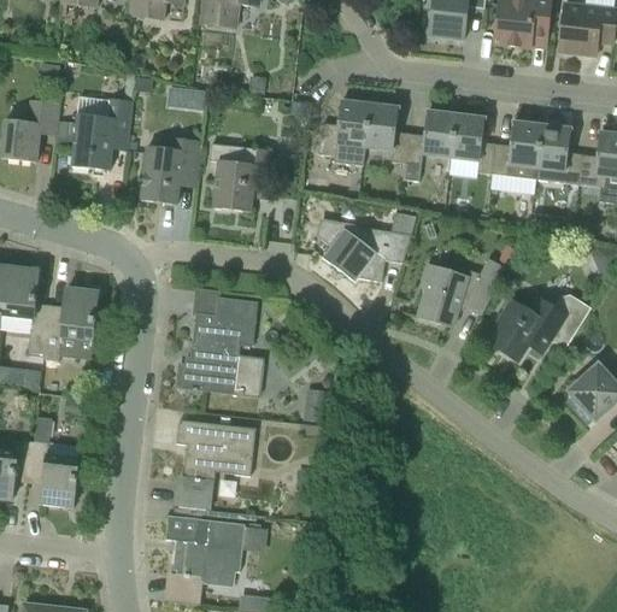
[(184,5),(184,0),(131,0),(130,16),(165,21),(166,3),(184,5)]
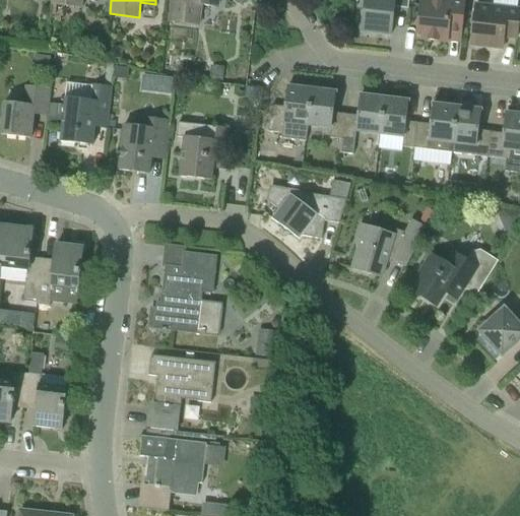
[(217,4),(217,0),(170,0),(168,18),(199,21),(201,3),(217,4)]
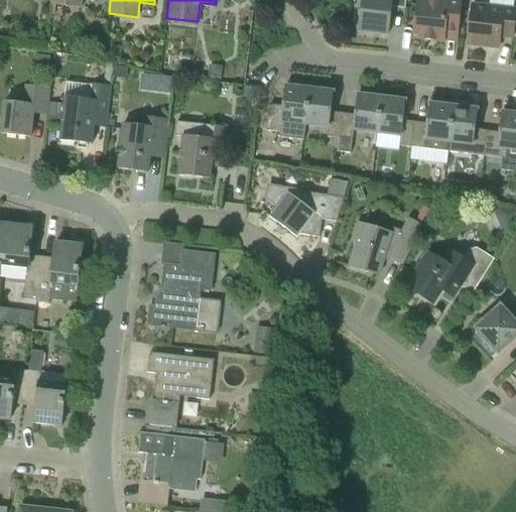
[(388,32),(391,5),(405,6),(405,0),(362,0),(359,29),(388,32)]
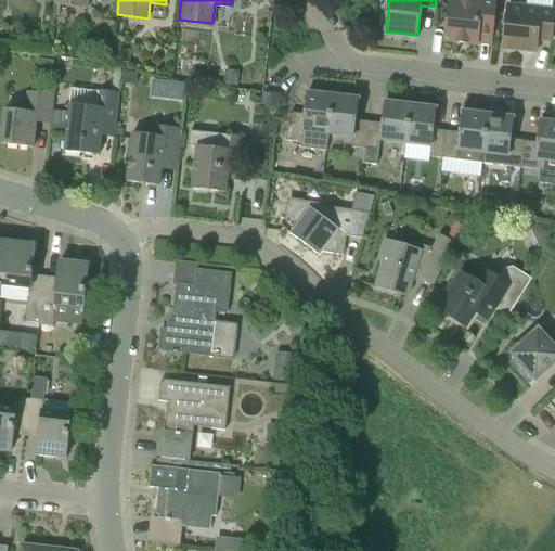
[(449,0),(444,38),(477,42),(477,40),(492,42),(497,0),(449,0)]
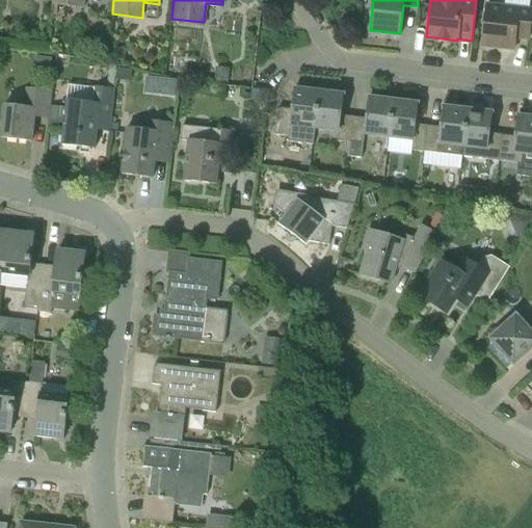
[(528,36),(531,16),(531,5),(487,0),(482,43),(514,47),(515,35),(528,36)]
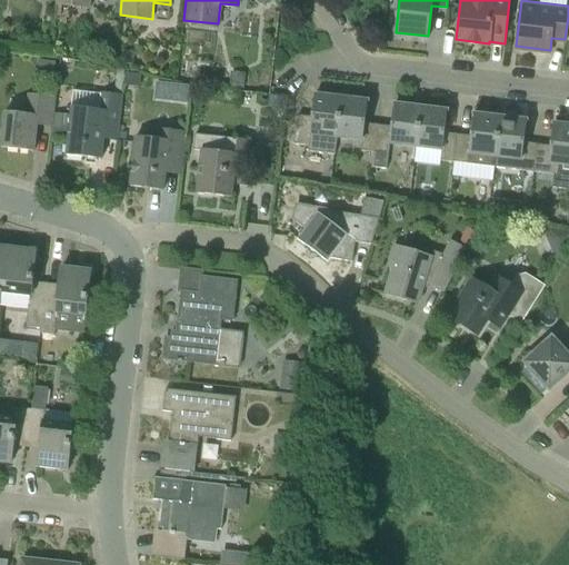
[(135,61),(136,49),(122,48),(121,60),(135,61)]
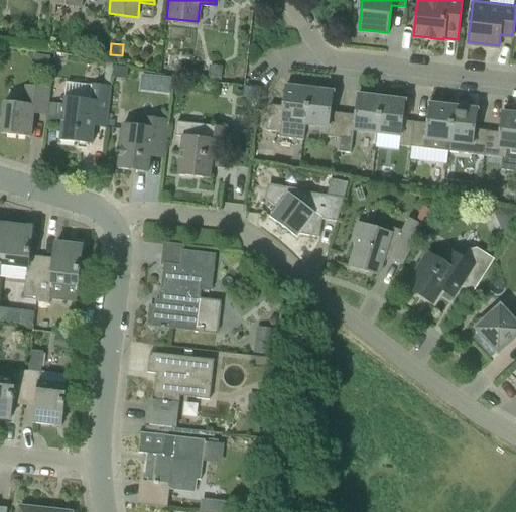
[(223,78),(224,64),(210,62),(209,77),(223,78)]
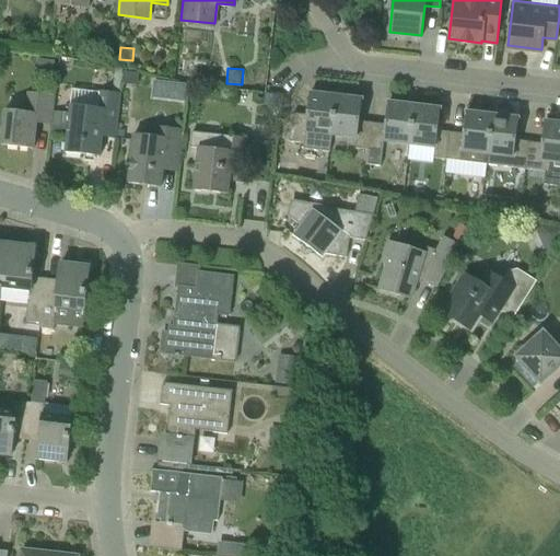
[(137,83),(138,71),(124,70),(123,82),(137,83)]
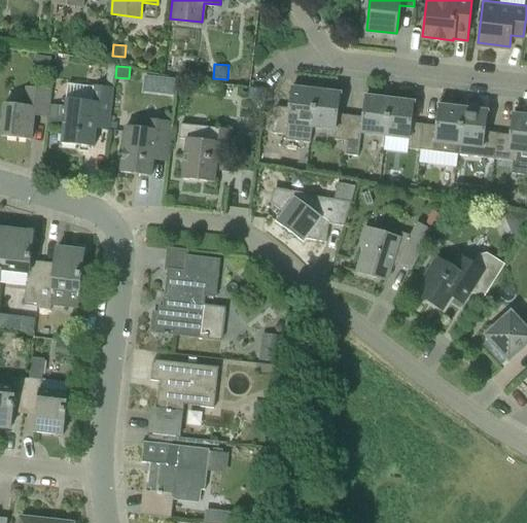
[(32,138),(34,117),(34,113),(48,115),(53,88),(26,84),(23,103),(5,101),(1,134),(32,138)]
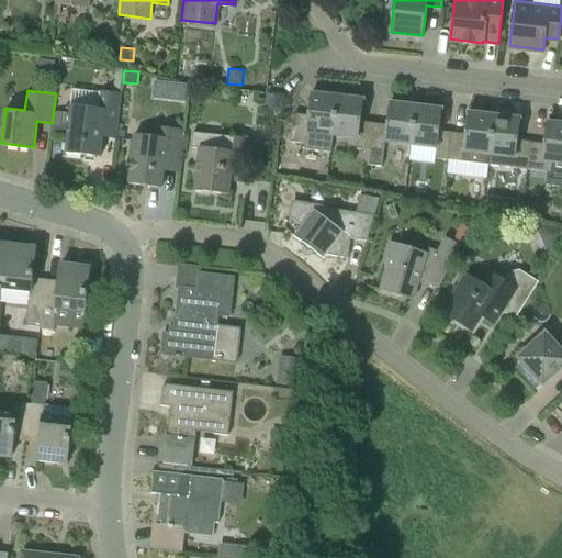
[(100,155),(102,134),(103,130),(117,131),(122,92),(100,90),(98,105),(70,102),(65,151),(100,155)]
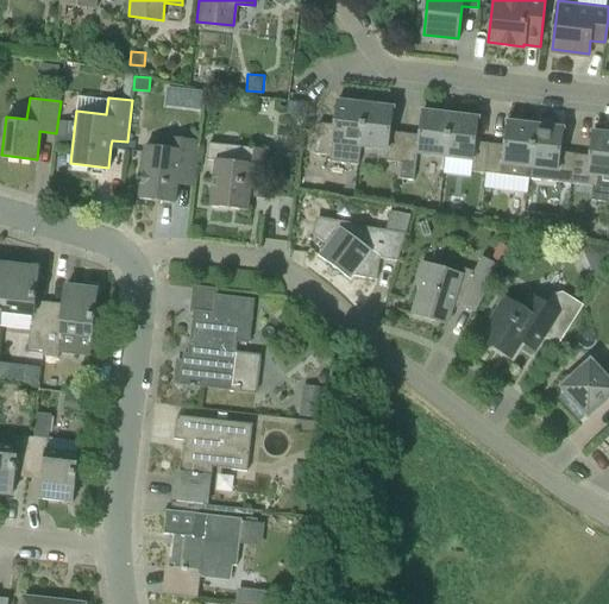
[(302,114),(303,101),(290,99),(288,113),(290,113),(302,114)]
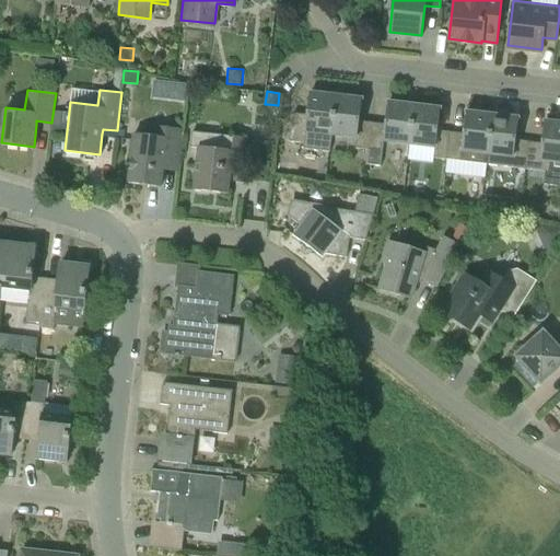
[(331,134),(336,94),(310,91),(307,113),(293,111),(290,139),(303,140),(303,147),(329,150),(331,134)]
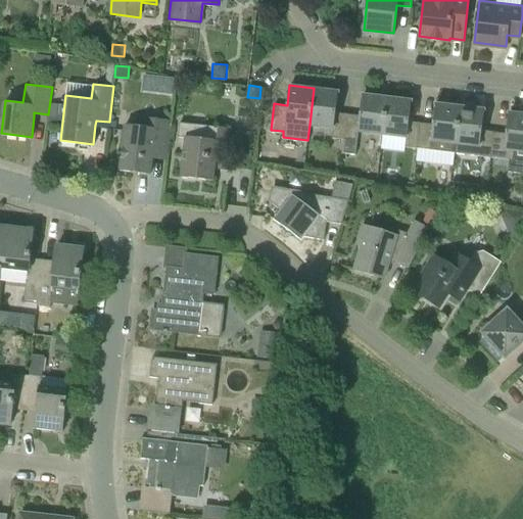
[(347,112),(335,111),(338,91),(314,88),(310,125),(333,128),(332,137),(343,138),(345,138),(347,112)]
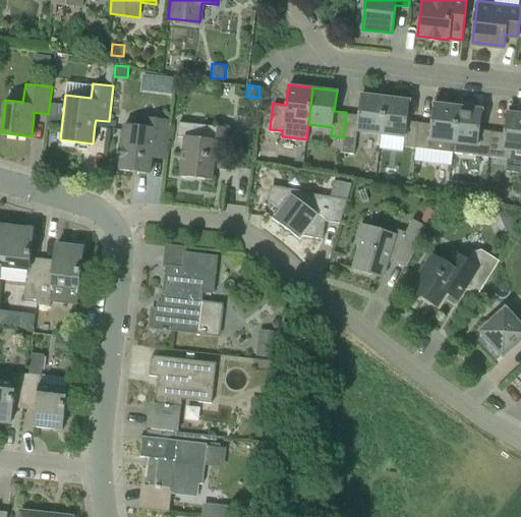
[(361,94),(358,113),(346,112),(344,137),(342,137),(341,151),(354,153),(356,130),(381,133),(385,96),(361,94)]
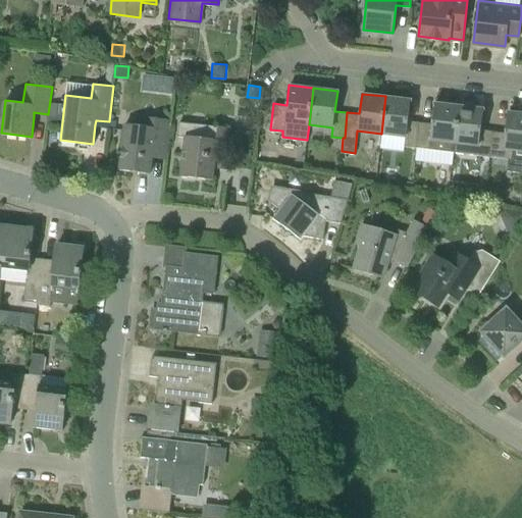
[(420,121),(408,119),(410,99),(385,96),(381,134),(405,136),(404,145),(416,147),(417,147),(420,121)]
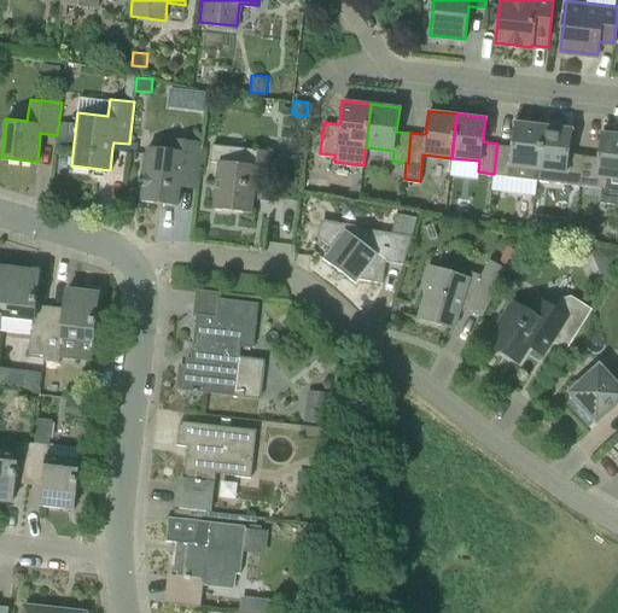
[(514,121),(512,145),(497,144),(494,174),(493,174),(491,188),(535,193),(536,179),(537,180),(543,124),(514,121)]
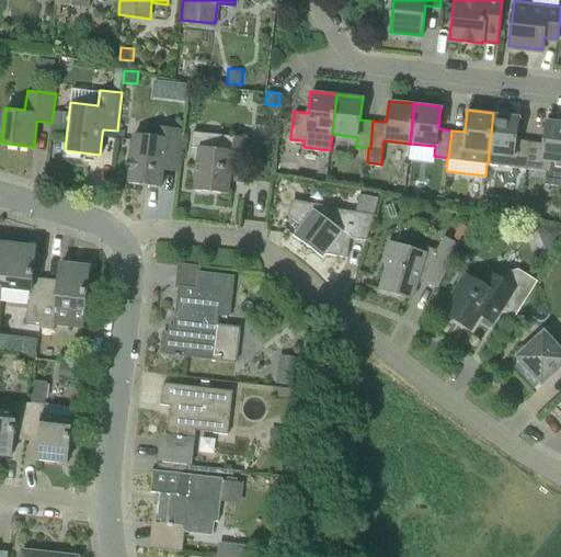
[(529,139),(516,138),(519,116),(493,113),(488,163),(527,167),(529,139)]
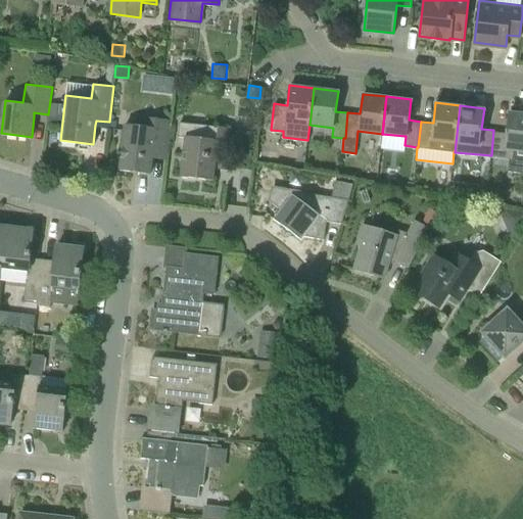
[(63,109),(50,107),(49,122),(61,124),(63,109)]
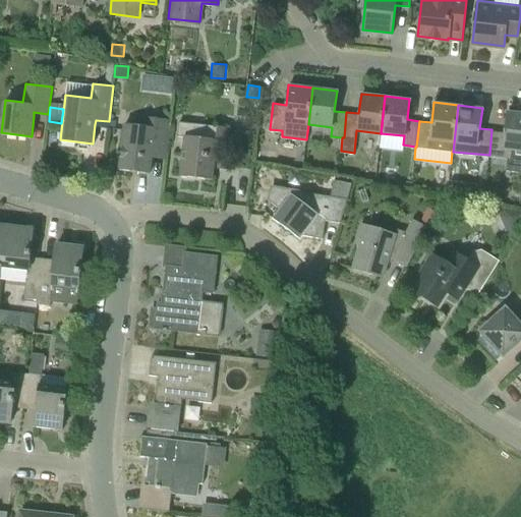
[(520,112),(506,111),(504,131),(491,129),(489,155),(511,158),(511,150),(520,151),(520,112)]
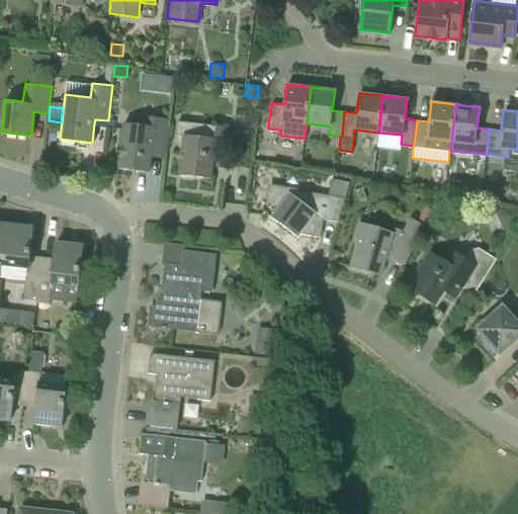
[(149,170),(151,151),(151,148),(165,150),(169,117),(141,114),(140,123),(122,121),(120,146),(118,167),(149,170)]
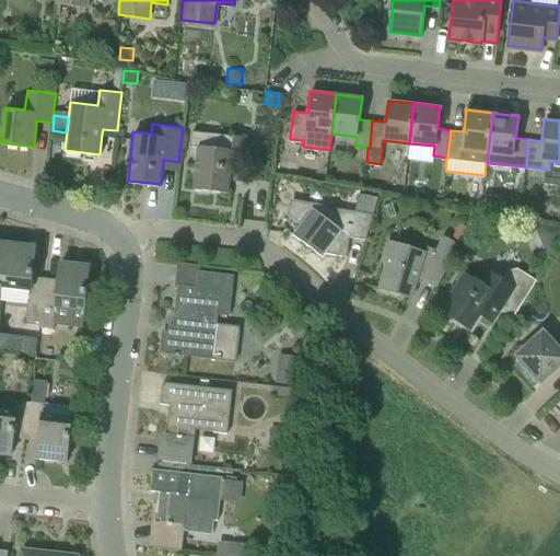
[(196,160),(196,166),(193,188),(228,192),(231,172),(244,173),(249,136),(193,129),(190,145),(197,146),(195,160),(196,160)]
